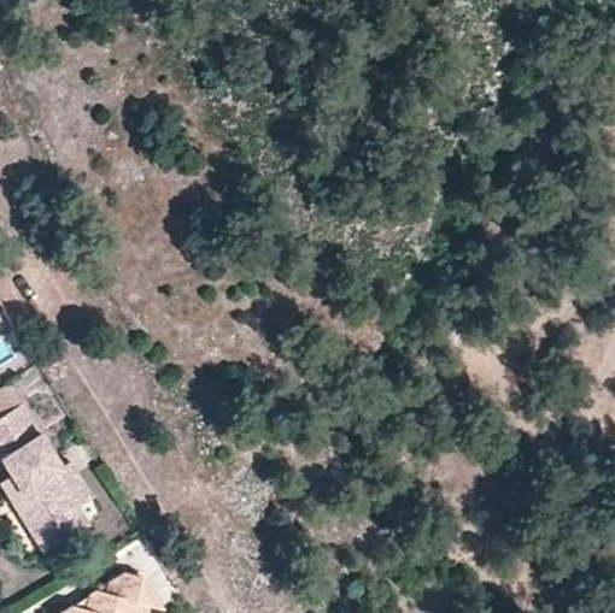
[(0,418),(21,406),(9,385),(0,390),(0,418)]
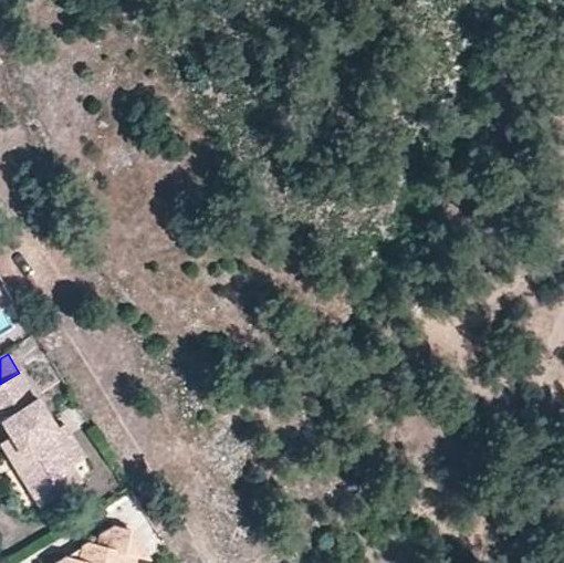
[(84,458),(63,425),(56,429),(19,373),(0,384),(0,423),(1,423),(10,437),(27,464),(16,470),(39,508),(66,491),(55,475),(72,465),(84,458)]
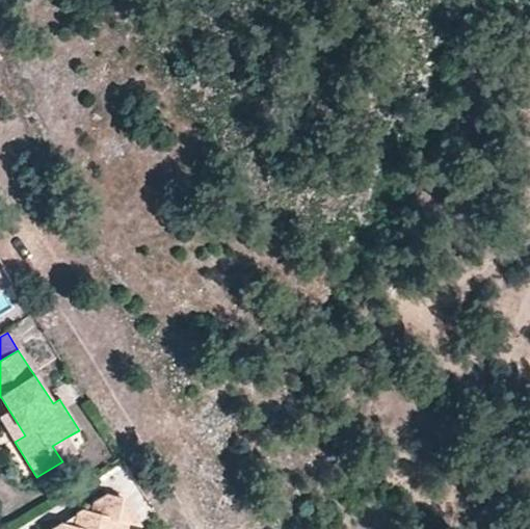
[(25,435),(9,411),(0,416),(0,417),(15,442),(25,435)]
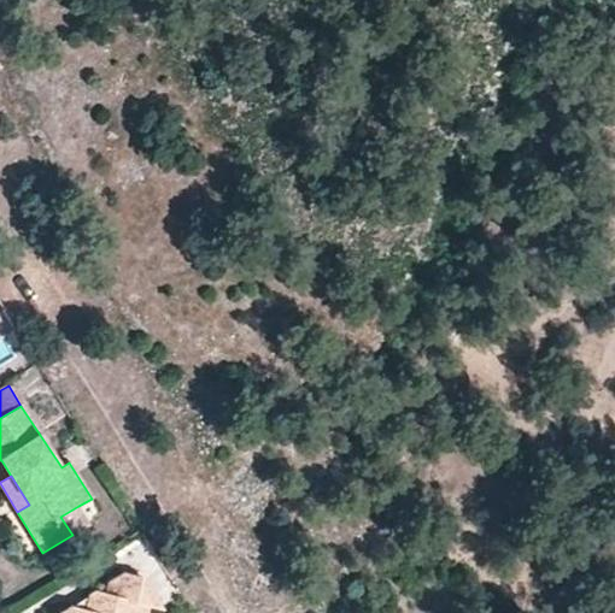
[(89,524),(78,506),(60,517),(72,535),(89,524)]
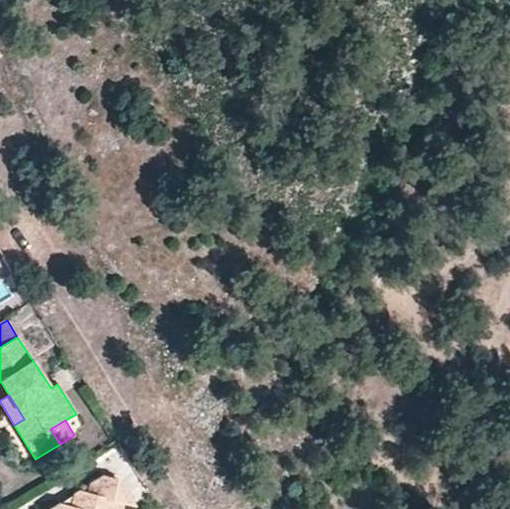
[(120,508),(121,504),(133,506),(117,479),(102,476),(51,508),(120,508)]
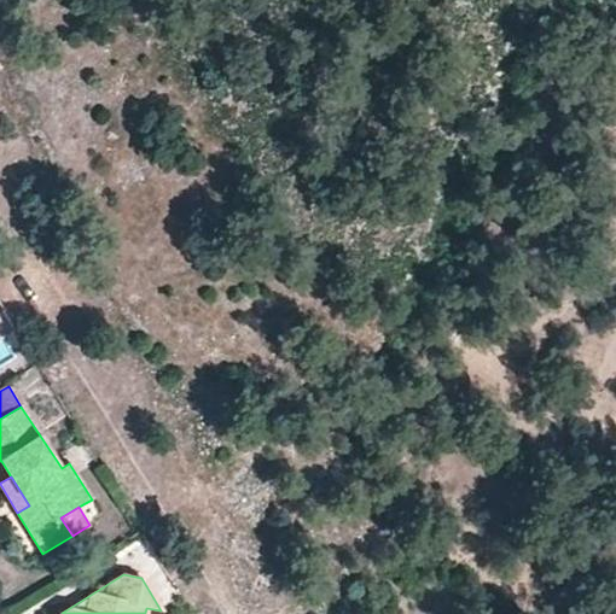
All buildings are outlined.
